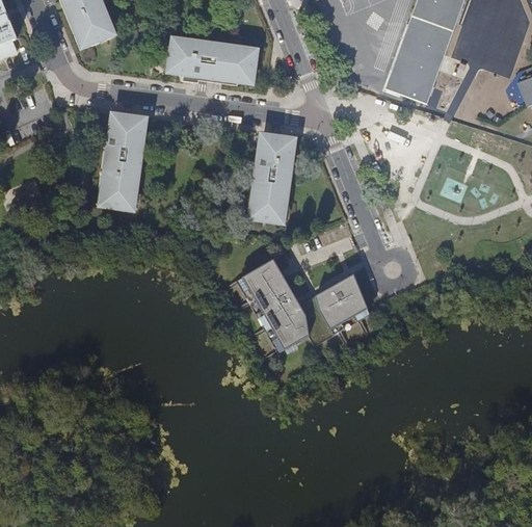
[(0,0),(0,42),(19,34),(4,0),(0,0)]
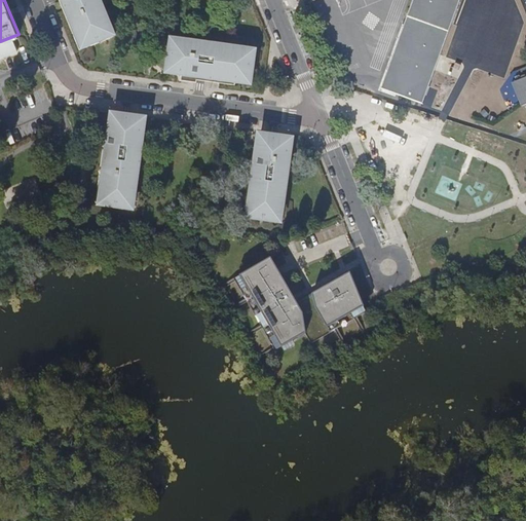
[(114,31),(102,0),(62,0),(80,46),(112,33),(112,32),(114,31)]
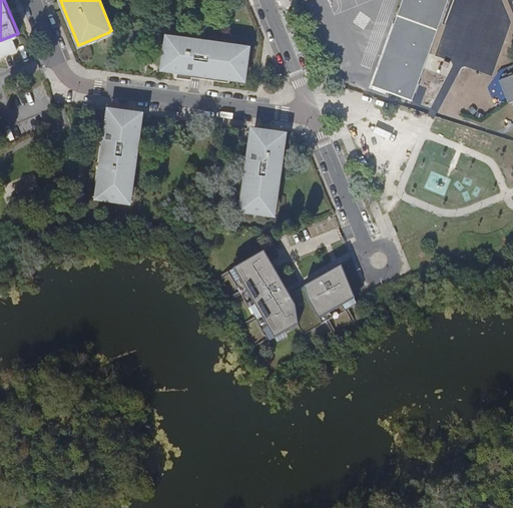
[(415,96),(445,0),(401,0),(375,82),(415,96)]
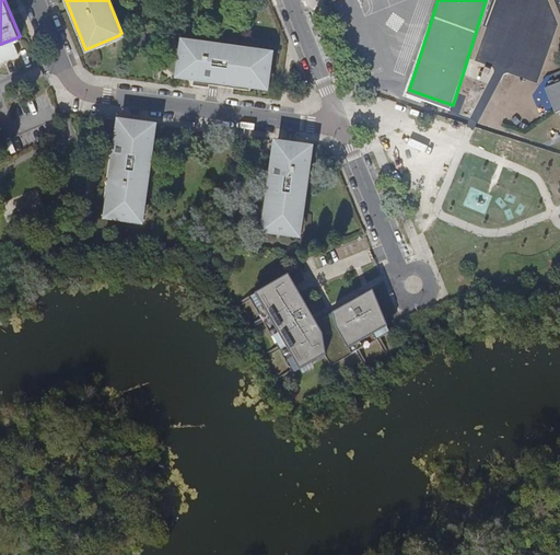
[(193,41),(181,39),(176,72),(193,74),(191,79),(199,80),(199,82),(208,83),(208,78),(217,79),(217,81),(251,87),(252,81),(263,83),(263,84),(268,85),(272,53),(271,51),(271,49),(194,37),(193,41)]
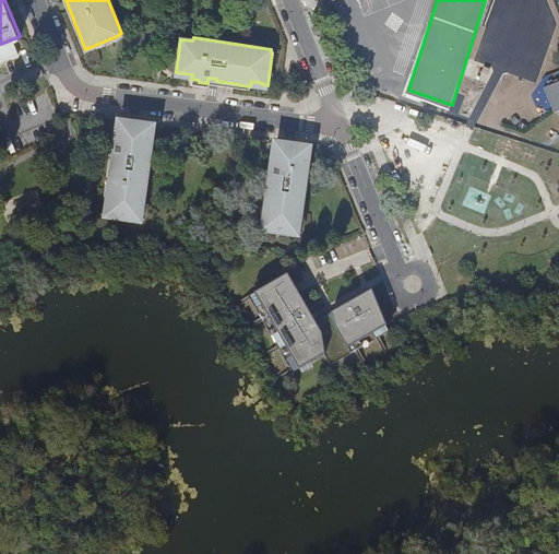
[(558,75),(542,83),(552,108),(558,105),(558,106),(558,75)]
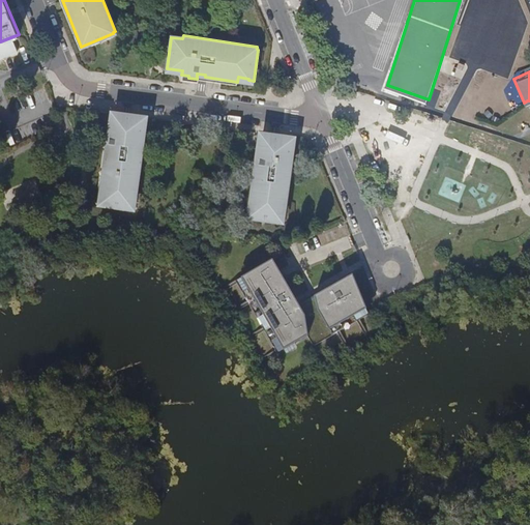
[(33,101),(49,96),(45,84),(29,89),(33,101)]
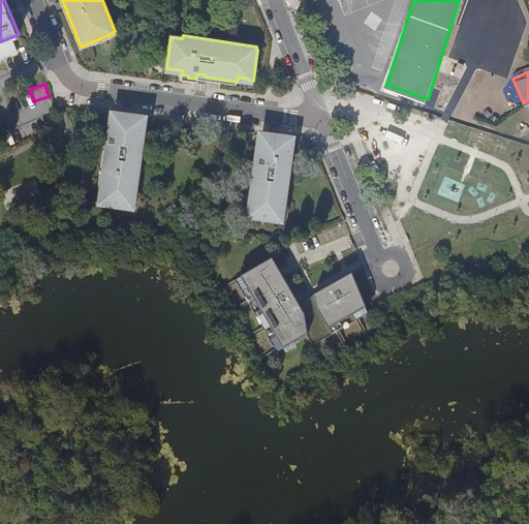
[(103,140),(96,196),(101,197),(100,198),(132,203),(132,202),(135,202),(145,130),(141,129),(142,120),(143,120),(144,115),(113,110),(111,125),(99,124),(103,140)]
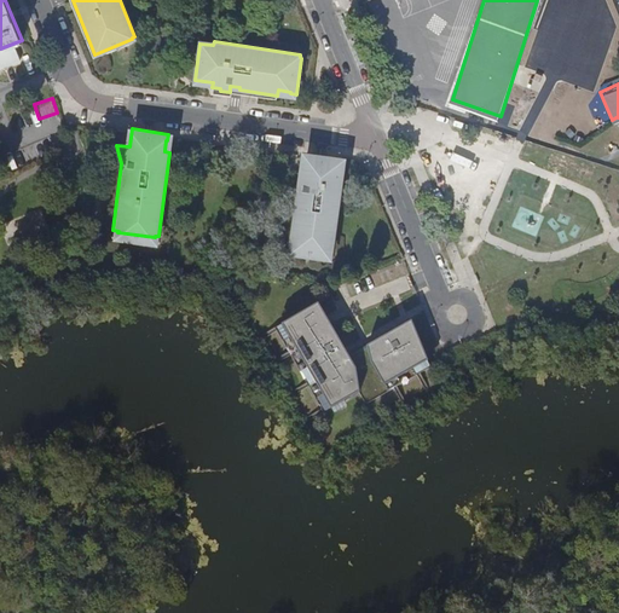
[(341,158),(305,154),(302,172),(290,171),(294,185),(285,244),(291,246),(290,254),(328,259),(328,258),(330,259),(342,178),(337,177),(339,165),(340,166),(341,158)]
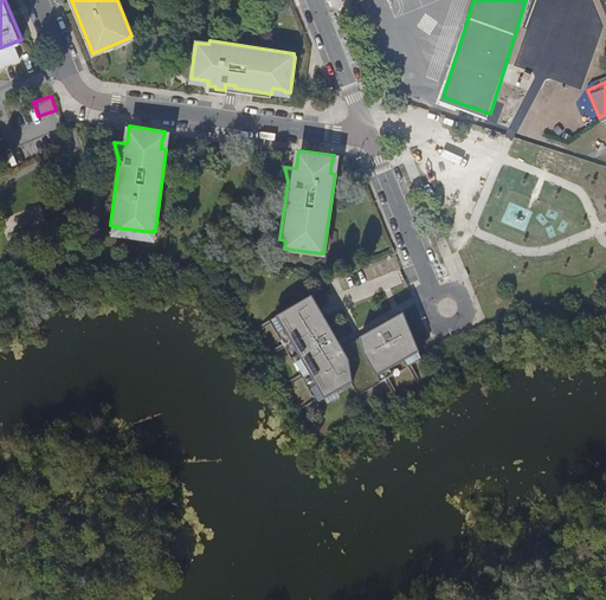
[(42,200),(6,207),(11,231),(46,224),(42,200)]
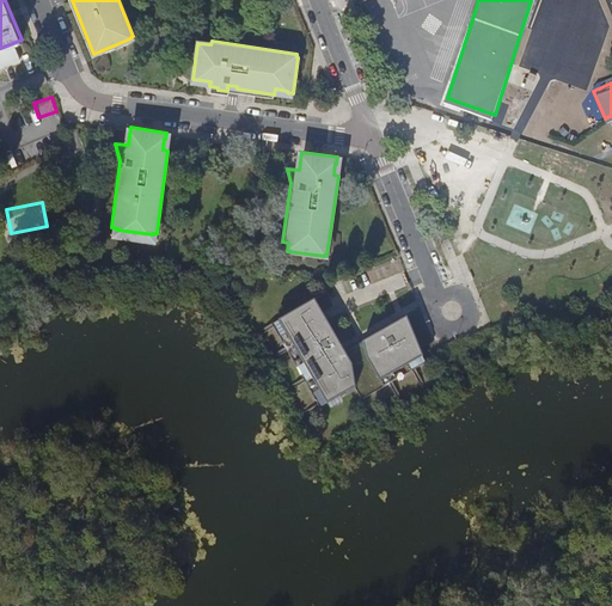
[(363,398),(426,360),(408,313),(346,352),(313,300),(271,326),(322,409),(356,387),(363,398)]
